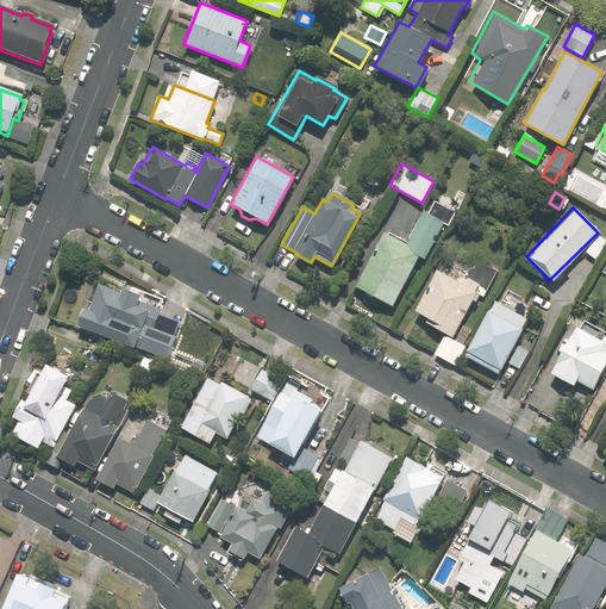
[(385,232),(356,285),(391,304),(419,255),(423,258),(443,223),(422,211),(404,243),(385,232)]
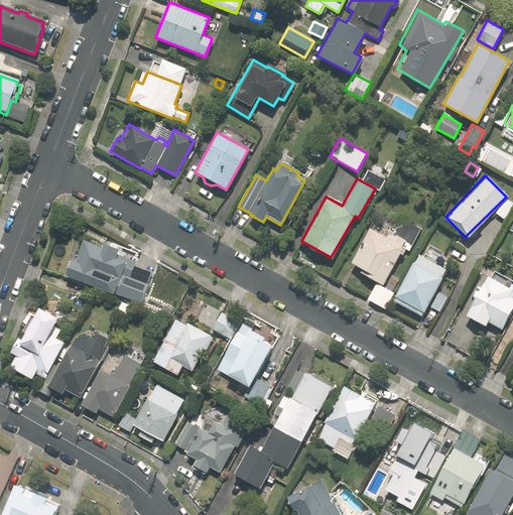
[(408,249),(420,228),(410,223),(396,226),(393,233),(389,231),(386,236),(370,228),(351,262),(362,268),(360,272),(382,283),(400,252),(403,254),(406,248),(408,249)]
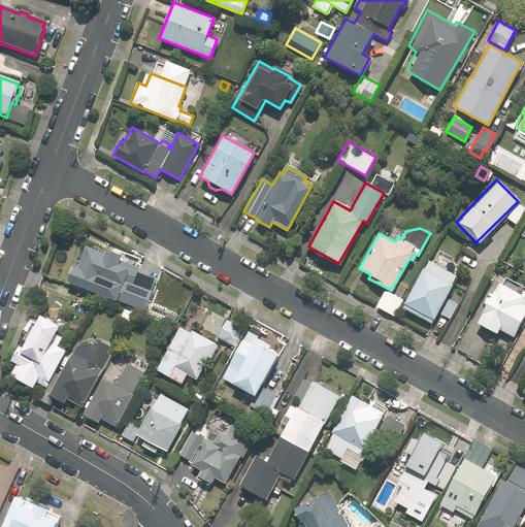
[(441,242),(436,252),(452,260),(457,251),(441,242)]
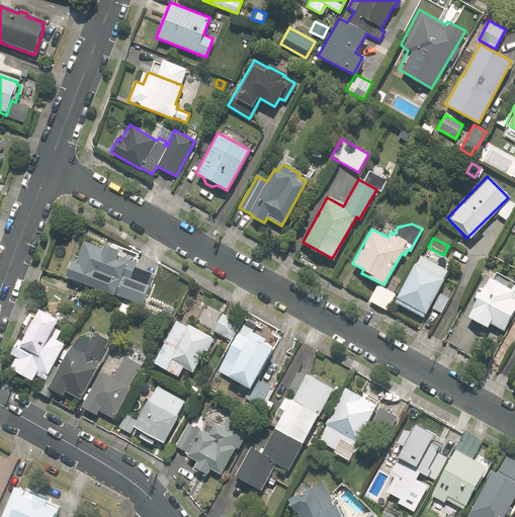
[(72,263),(67,278),(113,295),(114,294),(140,304),(152,273),(126,263),(125,264),(116,261),(119,252),(105,246),(103,249),(84,242),(76,264),(72,263)]
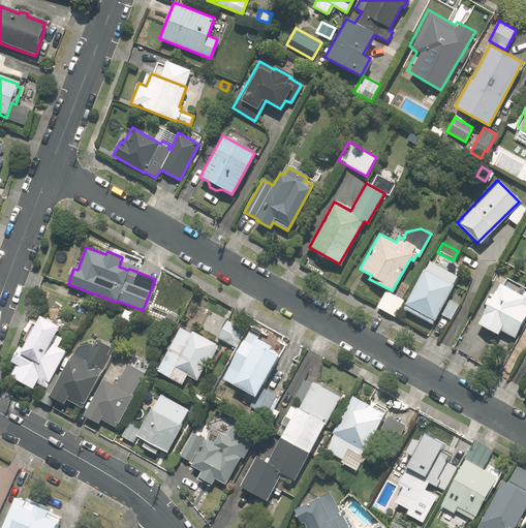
[(456,275),(429,260),(425,269),(423,268),(404,303),(406,304),(403,308),(430,322),(432,318),(433,319),(453,284),(451,283),(456,275)]
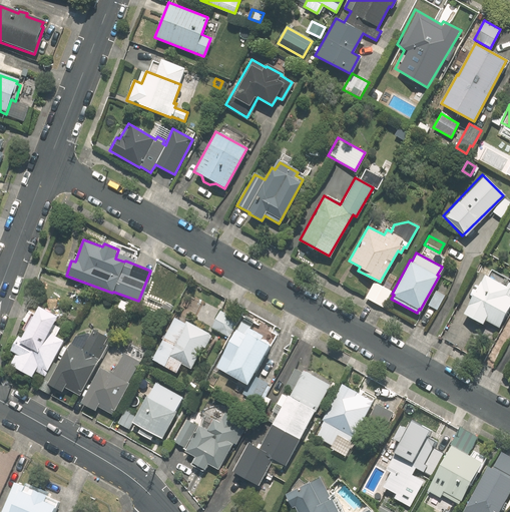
[(486,275),(464,314),(483,325),(486,321),(499,328),(509,307),(509,280),(492,271),(489,277),(486,275)]
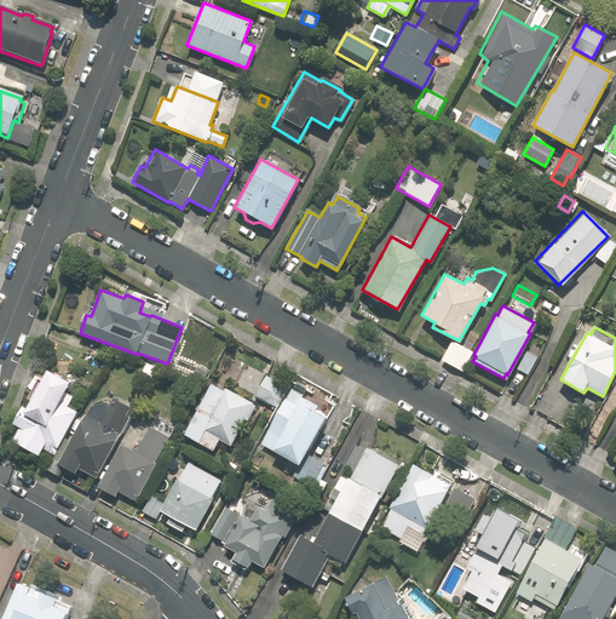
[(468,349),(477,333),(468,330),(460,344),(450,338),(439,359),(460,371),(471,350),(468,349)]
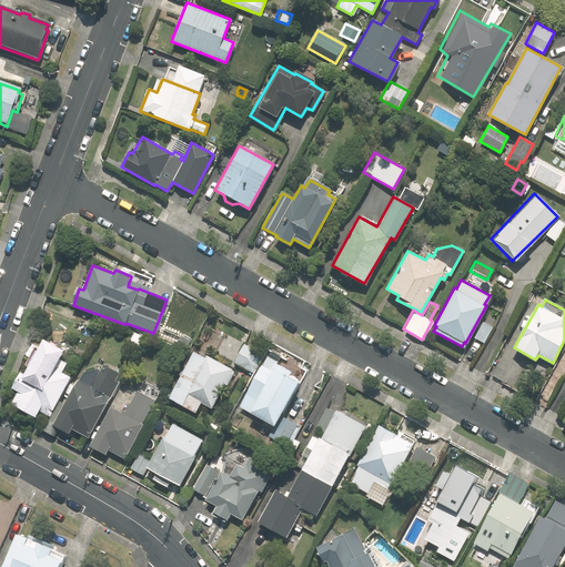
[(483,322),(474,337),(484,343),(492,327),(483,322)]
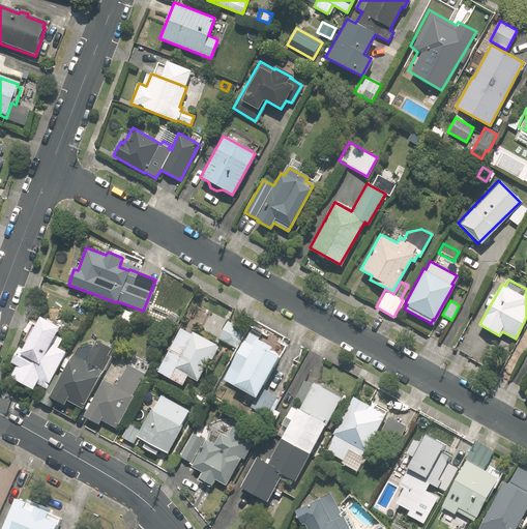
[(169,312),(165,320),(172,325),(177,316),(169,312)]
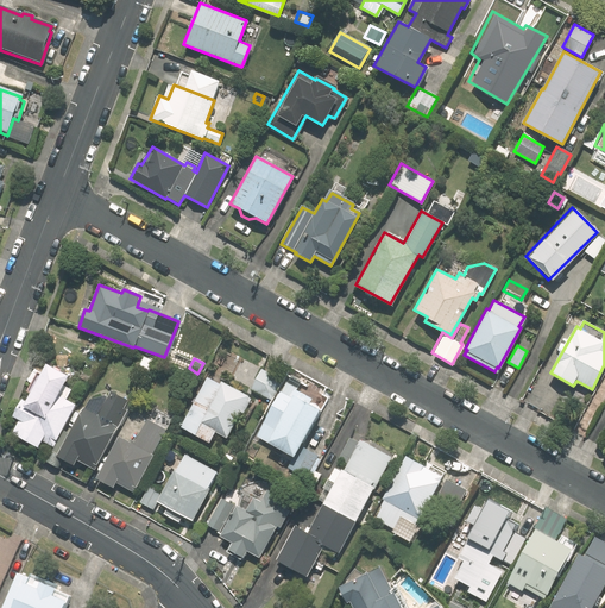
[(51,445),(75,403),(65,397),(70,389),(62,383),(68,374),(45,362),(25,400),(21,397),(12,415),(19,419),(12,432),(37,446),(42,439),(51,445)]
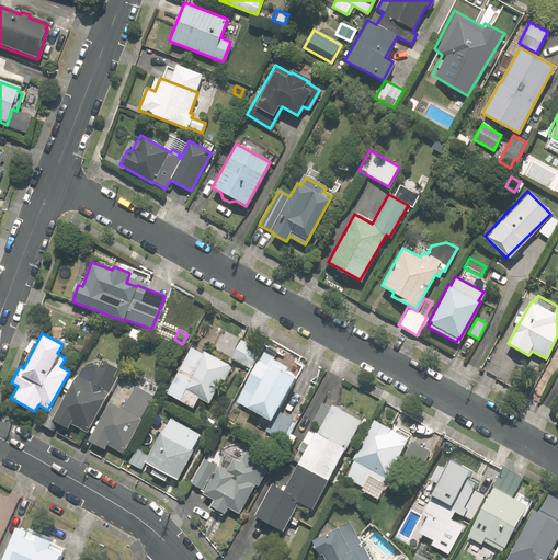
[(231,357),(250,368),(260,350),(241,340),(231,357)]
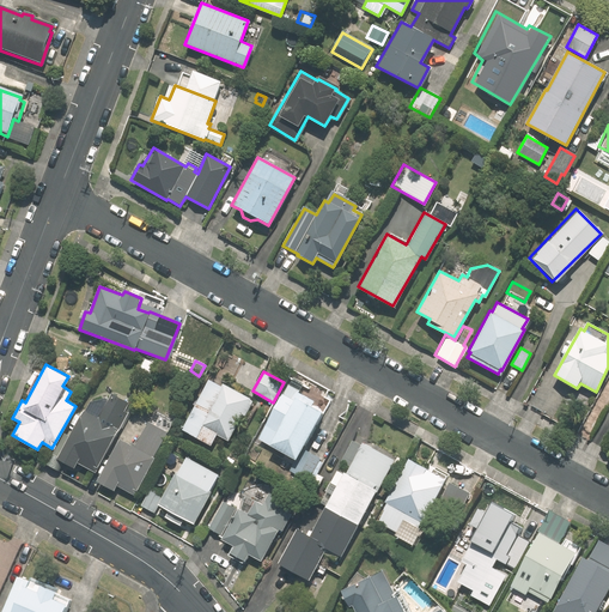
[(209,381),(182,430),(209,446),(217,435),(227,441),(242,414),(244,414),(251,401),(248,400),(249,399),(223,383),(220,387),(209,381)]
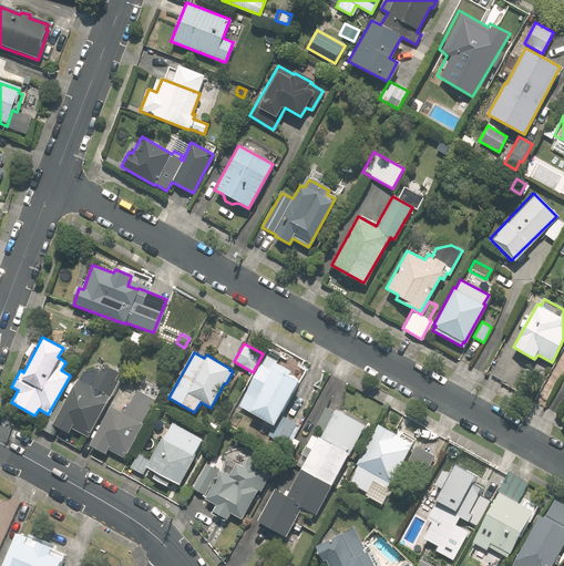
[(289,371),(274,361),(269,369),(263,366),(239,407),(273,424),(267,434),(285,444),(296,424),(278,414),(297,380),(287,374),(289,371)]
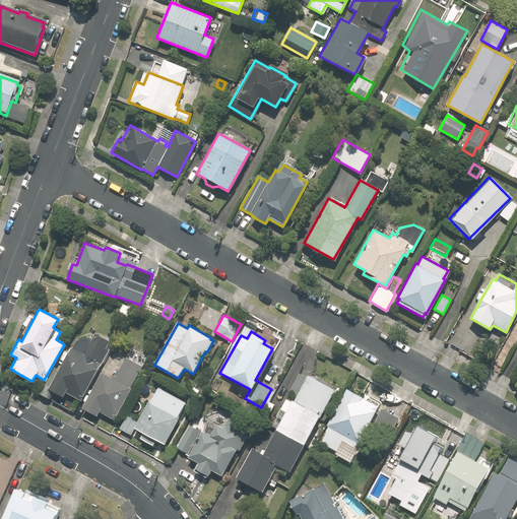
[(101,364),(112,342),(94,333),(83,353),(70,346),(58,369),(53,367),(39,393),(50,399),(54,391),(62,396),(65,391),(79,398),(100,363),(101,364)]
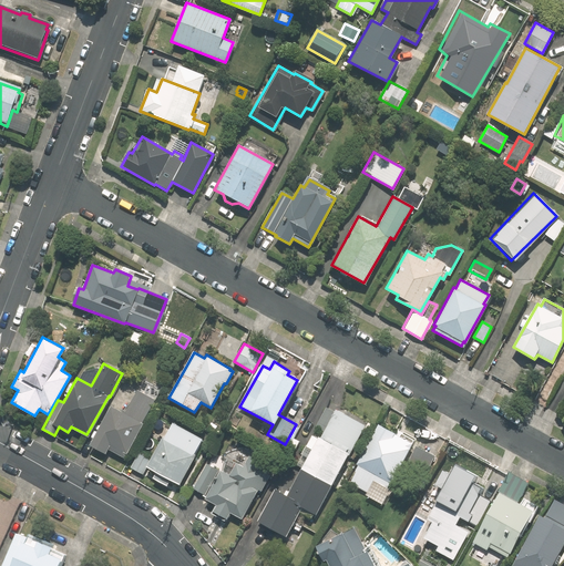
[(110,405),(88,444),(103,453),(106,448),(123,456),(141,423),(140,422),(153,399),(135,389),(123,413),(110,405)]
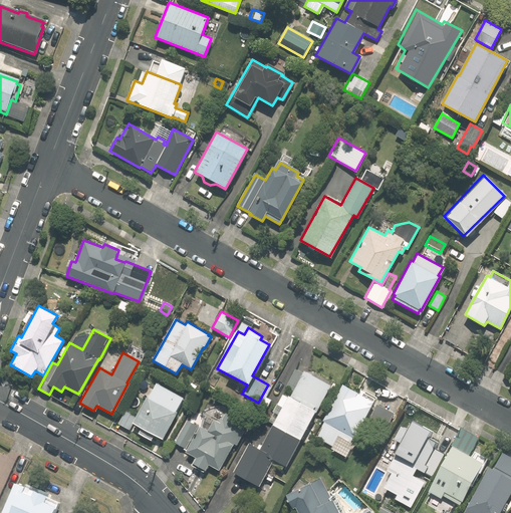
[(300,372),(294,369),(271,411),(273,412),(268,421),(272,424),(257,449),(247,443),(232,472),(257,486),(272,459),(283,465),(313,412),(314,412),(328,386),(302,370),(300,372)]
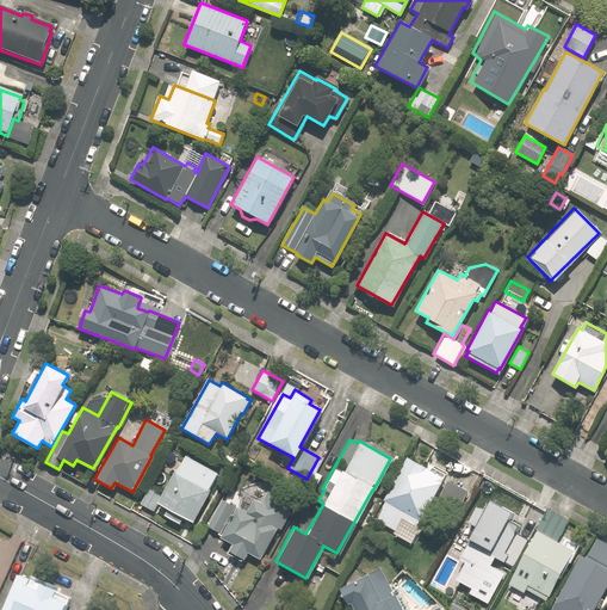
[(216,474),(185,456),(177,473),(174,472),(162,494),(150,486),(140,504),(154,512),(159,504),(168,509),(165,516),(179,524),(183,517),(192,523),(210,491),(208,490),(216,474)]
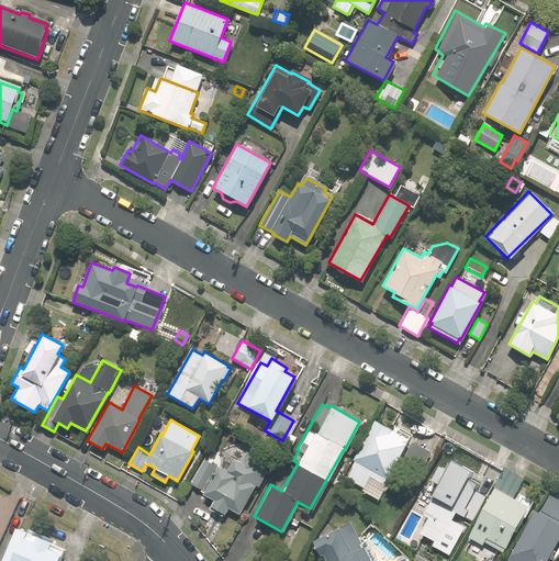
[(386,479),(407,440),(373,422),(353,460),(354,461),(344,478),(353,482),(353,480),(356,482),(360,474),(367,478),(370,470),(386,479)]
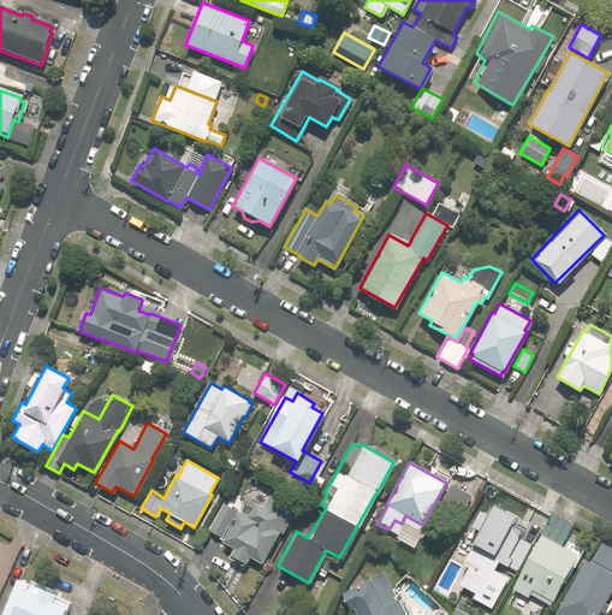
[(458,515),(469,495),(450,484),(439,506),(458,515)]
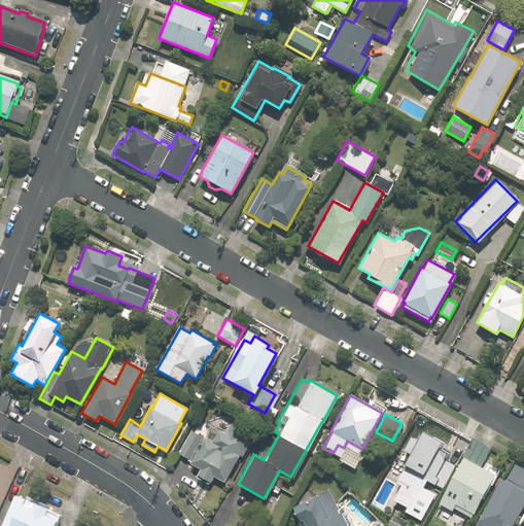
[(191,430),(178,454),(188,459),(187,461),(191,463),(190,463),(201,469),(198,476),(211,483),(214,477),(224,483),(239,455),(242,456),(250,443),(240,437),(243,431),(232,425),(225,434),(217,429),(211,441),(191,430)]
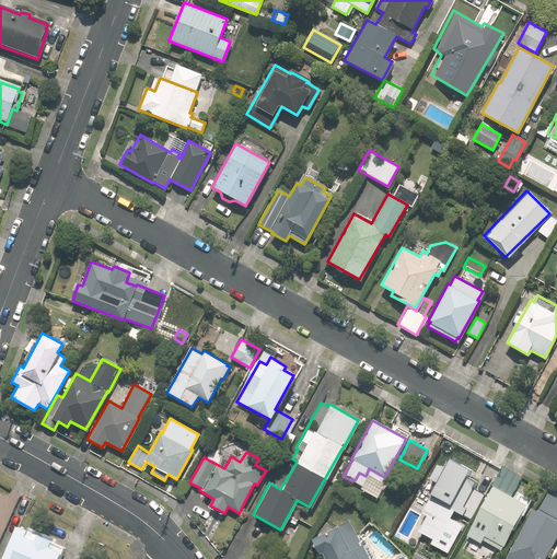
[(461,469),(444,461),(441,466),(433,462),(425,478),(432,481),(422,500),(424,500),(418,512),(422,514),(414,530),(428,538),(427,542),(444,551),(460,524),(447,516),(451,509),(459,514),(477,481),(460,473),(461,469)]
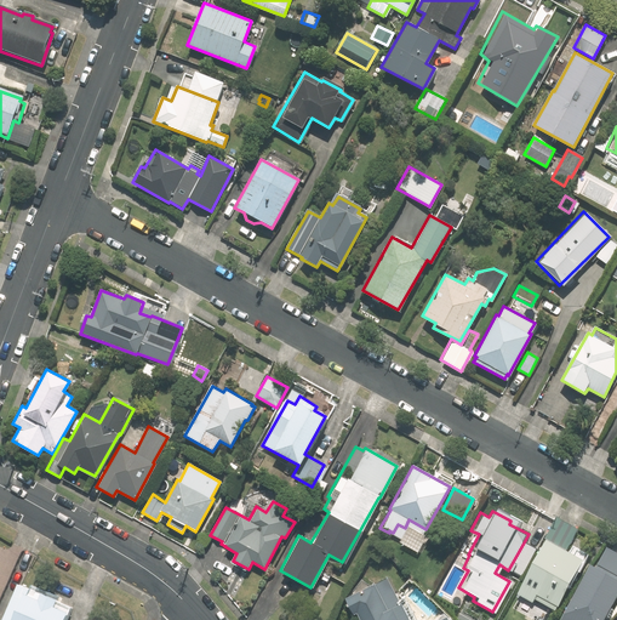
[(556,606),(582,559),(564,550),(576,529),(554,517),(542,538),(546,540),(516,593),(530,602),(532,598),(552,609),(554,606),(556,606)]
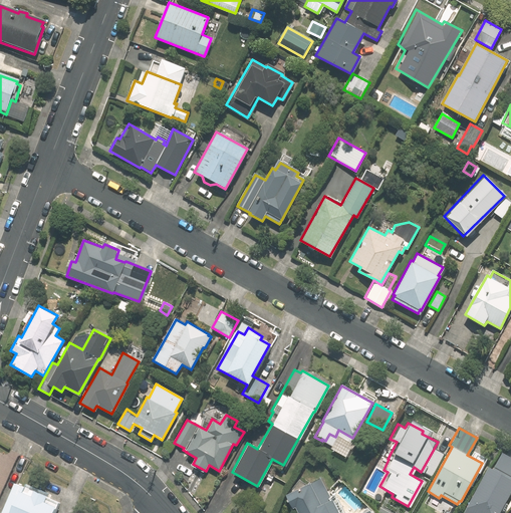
[(498,512),(510,490),(510,476),(489,464),(464,510),(468,512),(498,512)]
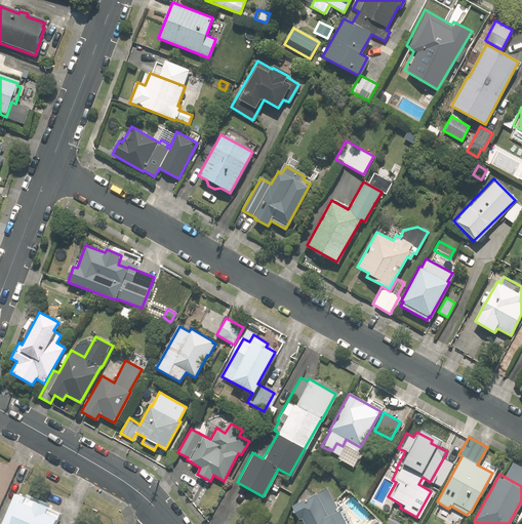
[(335,507),(326,488),(316,493),(315,492),(291,505),(297,518),(299,517),(303,523),(352,523),(342,504),(335,507)]
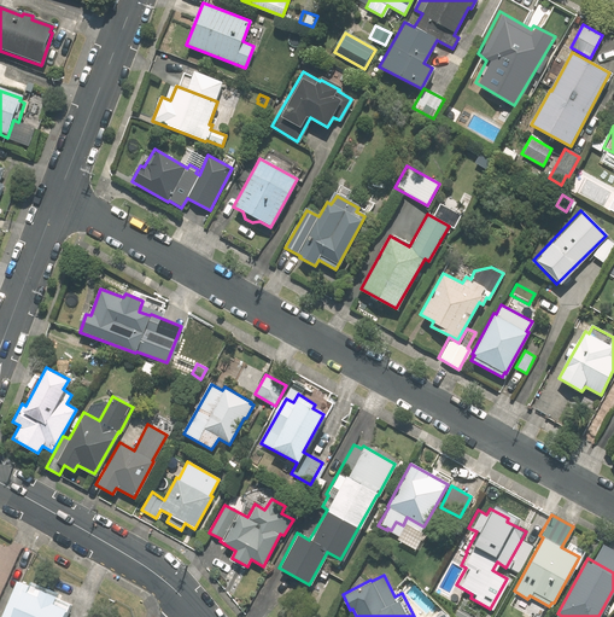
[(63,616),(68,606),(70,601),(56,595),(19,578),(1,616),(63,616)]
